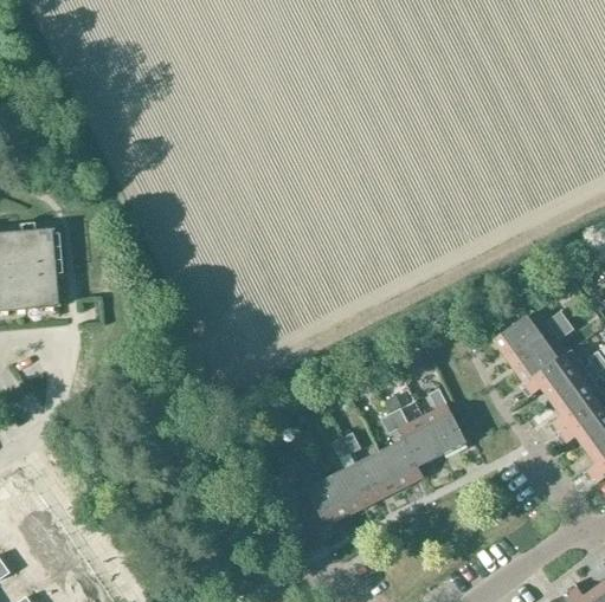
[(0,311),(58,306),(51,228),(0,232),(0,311)]
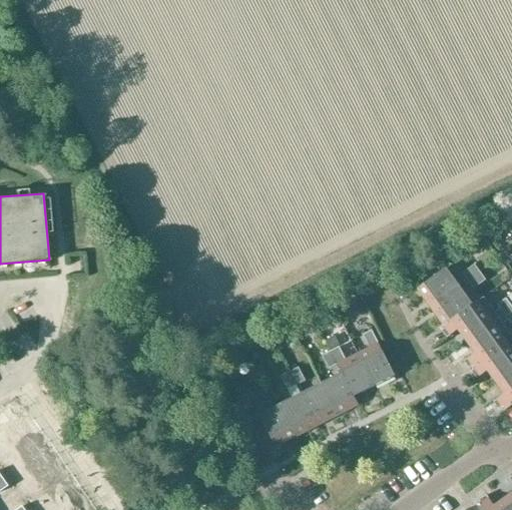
[(500,248),(504,256),(511,250),(511,244),(510,242),(500,248)]
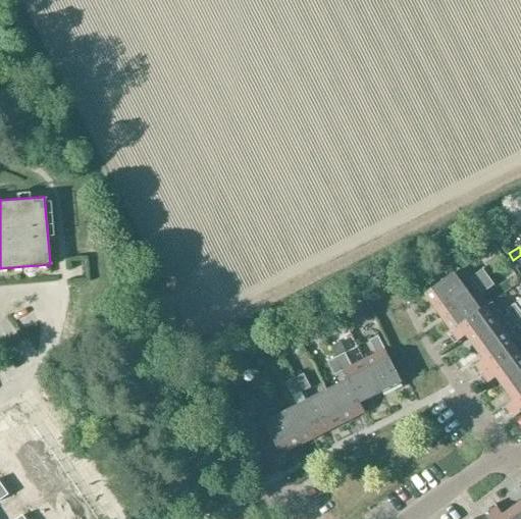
[(476,284),(488,275),(482,267),(470,276),(476,284)]
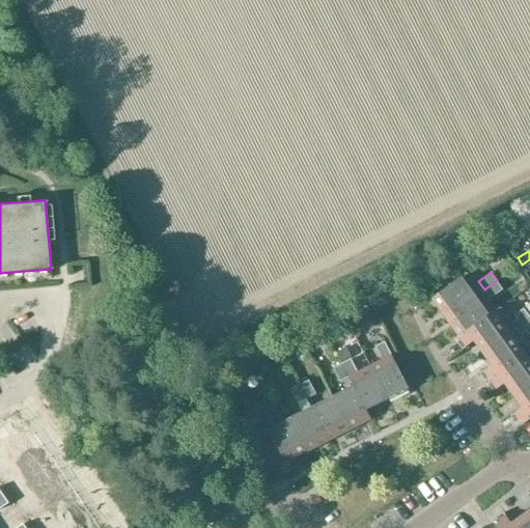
[(477,296),(463,276),(433,298),(446,317),(477,296)]
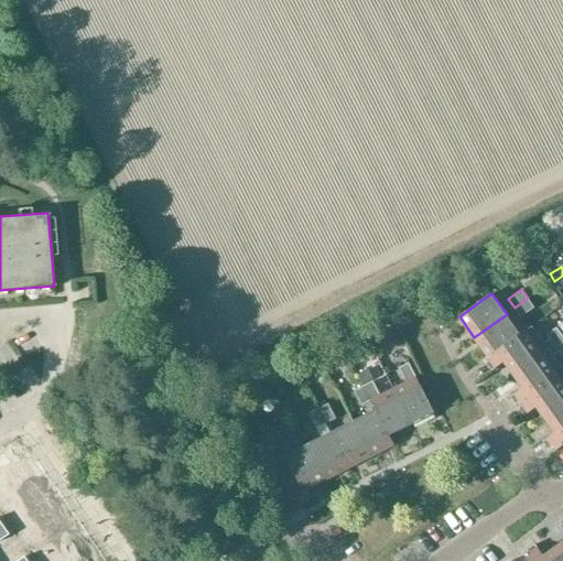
[(534,306),(528,298),(515,308),(520,316),(534,306)]
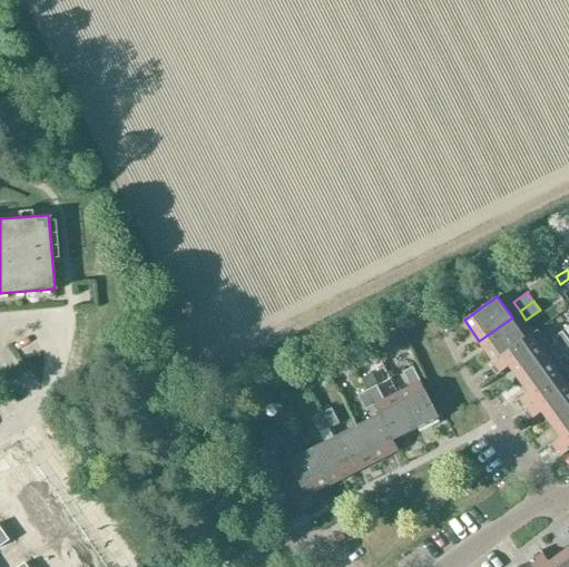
[(526,338),(512,318),(479,341),(492,360),(526,338)]
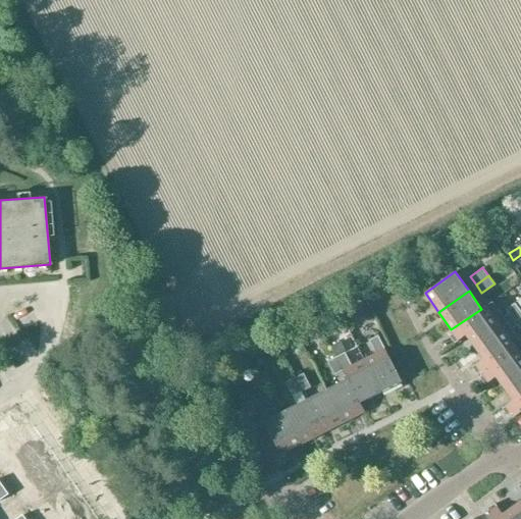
[(371,314),(365,301),(354,306),(361,319),(371,314)]
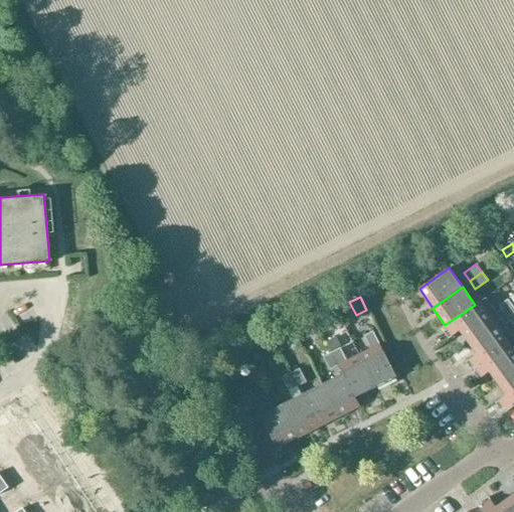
[(496,312),(486,297),(475,305),(445,325),(447,328),(444,330),(449,337),(459,330),(467,340),(513,308),(513,306),(508,298),(498,305),(501,309),(496,312)]
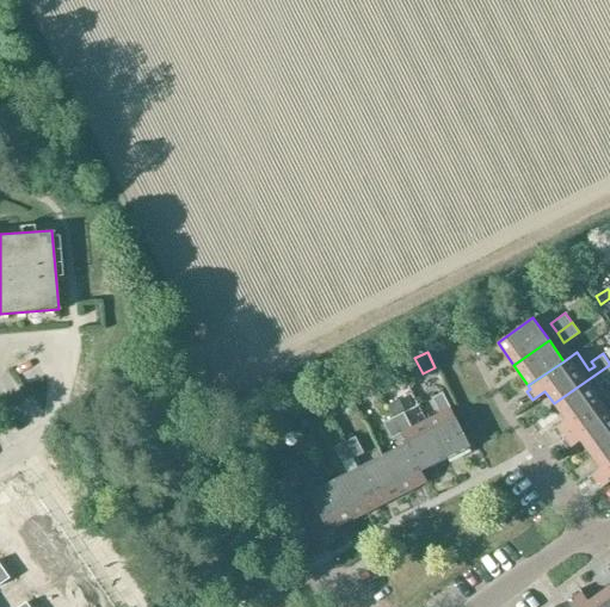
[(609,365),(554,403),(565,420),(553,428),(559,438),(609,402),(609,398),(598,383),(604,379),(608,384),(609,382),(609,365)]
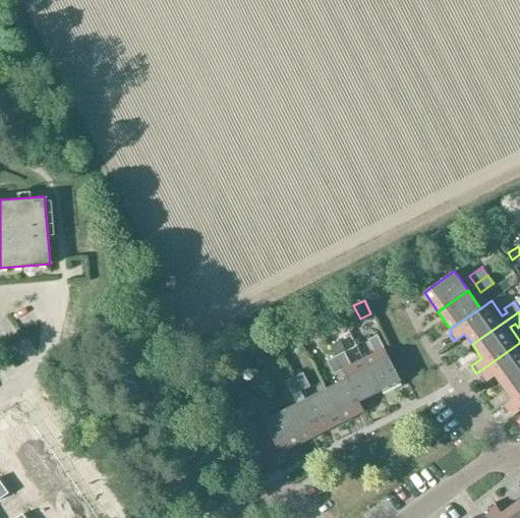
[(372,351),(361,357),(379,391),(399,381),(376,334),(366,339),(372,351)]
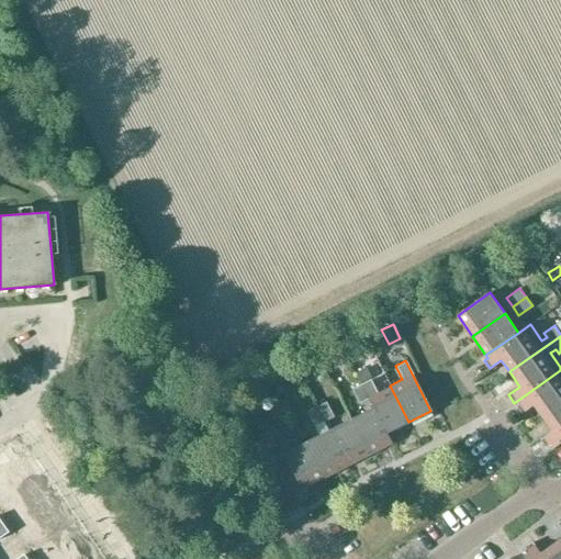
[(367,368),(357,373),(362,383),(371,378),(367,368)]
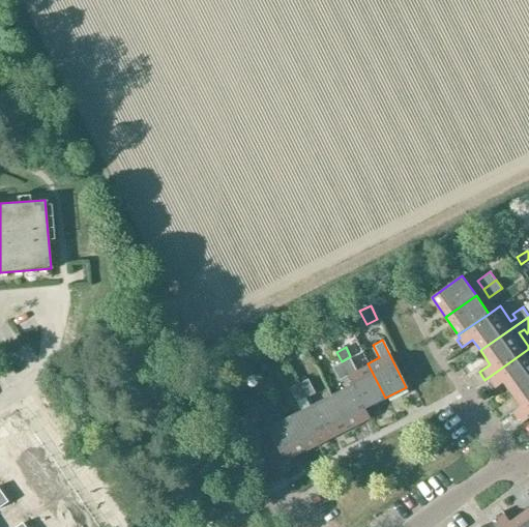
[(528,349),(485,380),(492,390),(503,382),(511,393),(528,381),(528,349)]
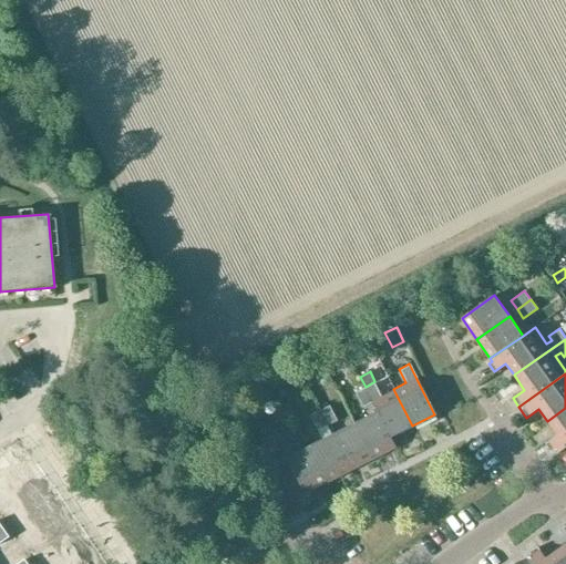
[(395,434),(412,426),(393,389),(381,395),(374,381),(366,387),(372,399),(370,400),(377,411),(390,438),(395,434)]
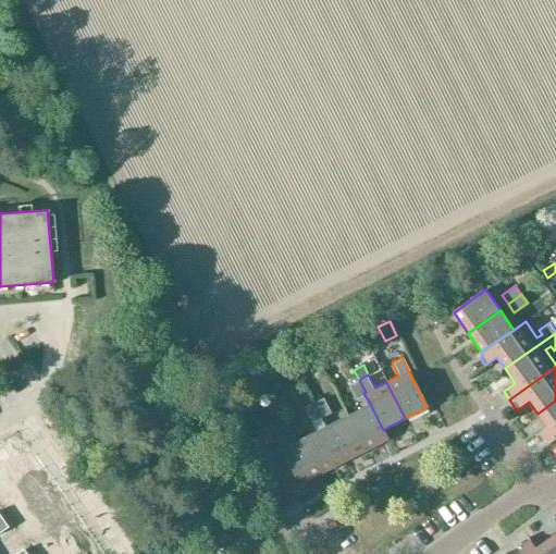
[(366,392),(359,380),(349,384),(356,397),(363,393),(366,392)]
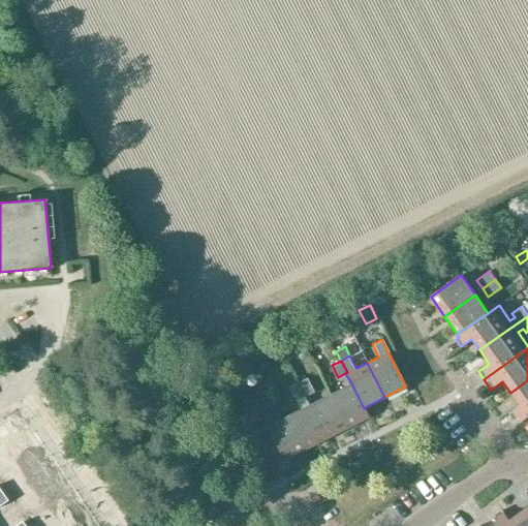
[(307,377),(299,382),(305,395),(313,390),(307,377)]
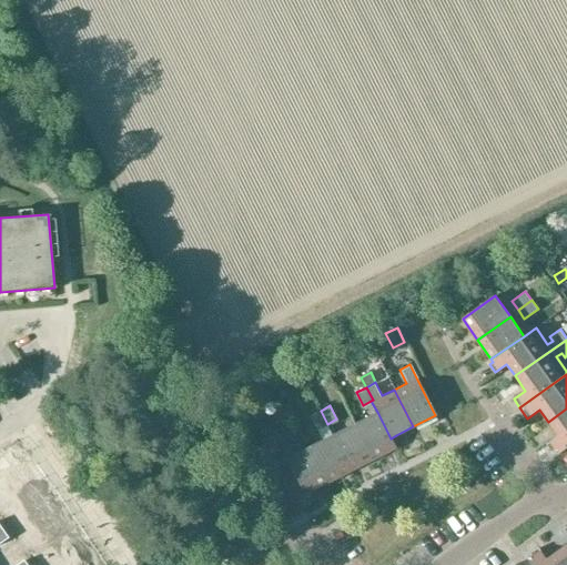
[(566,409),(548,422),(558,436),(546,445),(555,457),(566,447),(566,409)]
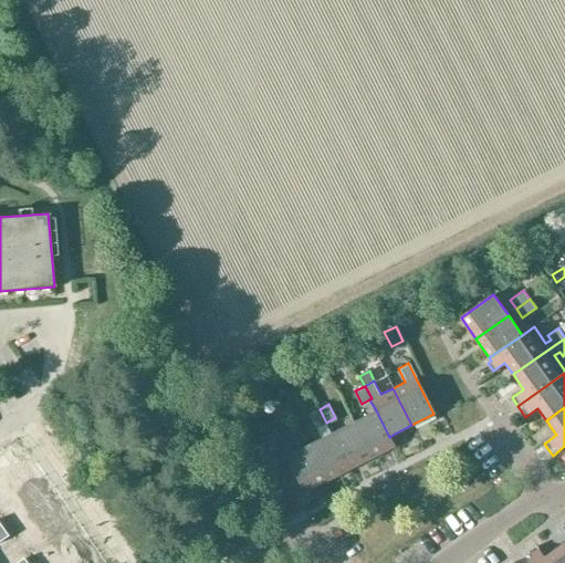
[(326,423),(320,409),(310,414),(316,427),(326,423)]
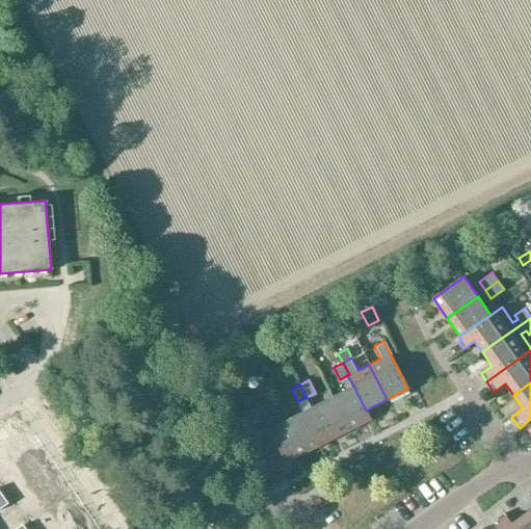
[(370,419),(366,411),(353,386),(328,398),(346,431),(370,419)]
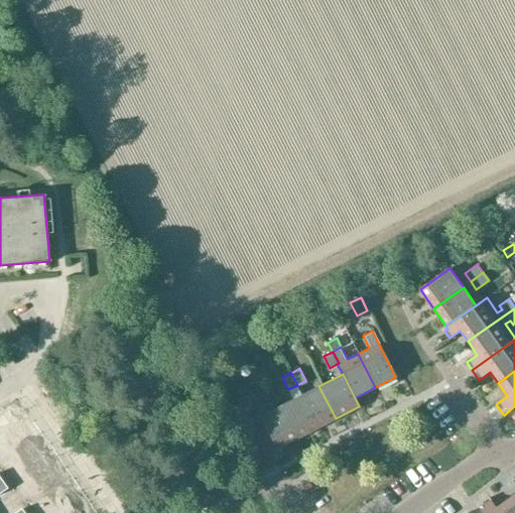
[(295,398),(312,430),(336,418),(318,386),(295,398)]
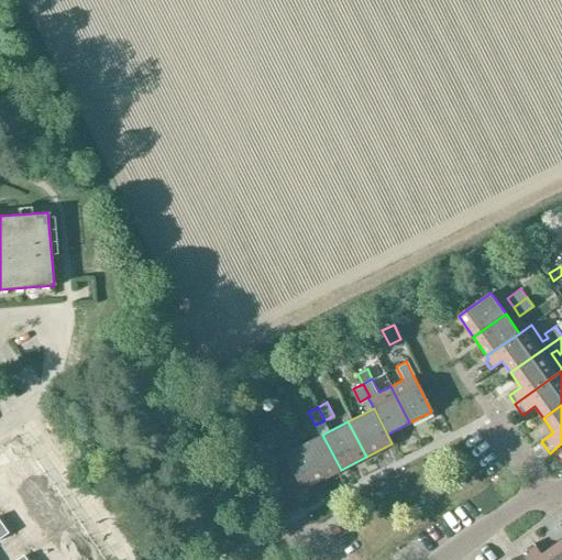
[(276,445),(270,432),(260,437),(266,450),(276,445)]
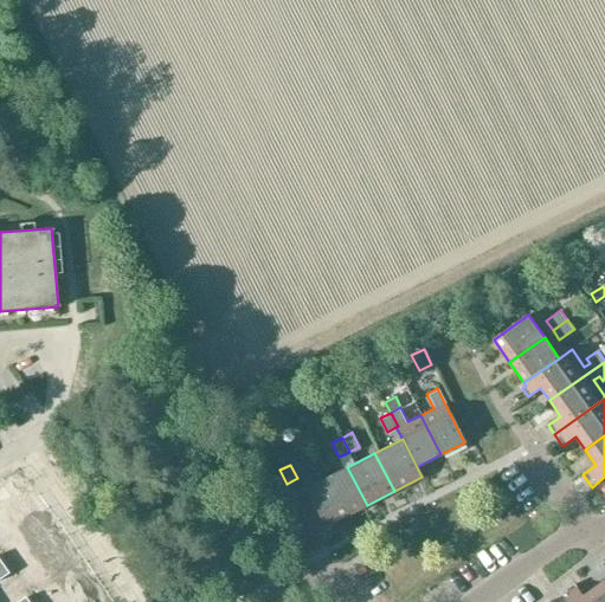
[(339,519),(367,505),(347,467),(320,481),(339,519)]
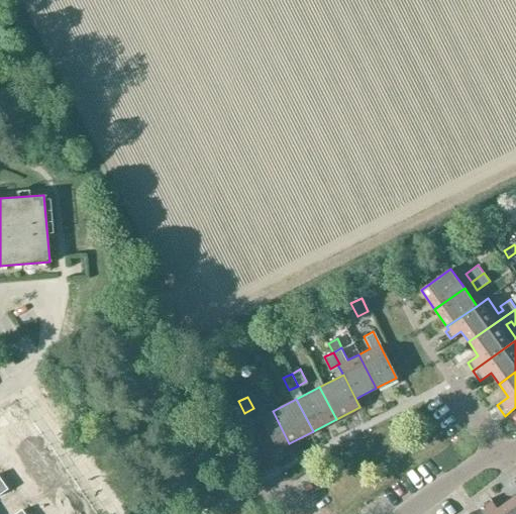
[(277,450),(289,443),(273,411),(248,424),(264,452),(265,451),(275,445),(277,450)]
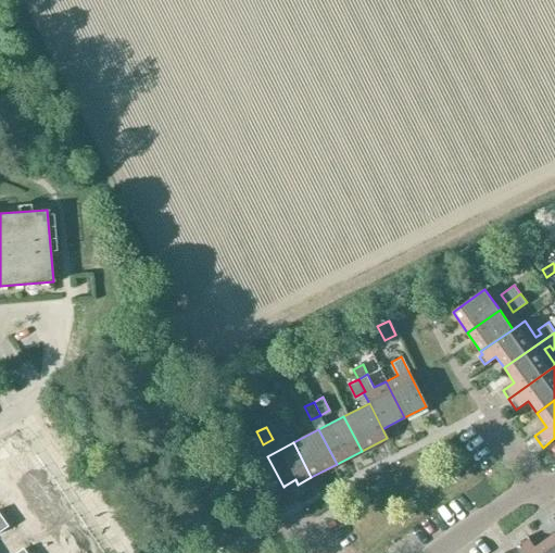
[(4,516),(0,518),(0,531),(11,525),(4,516)]
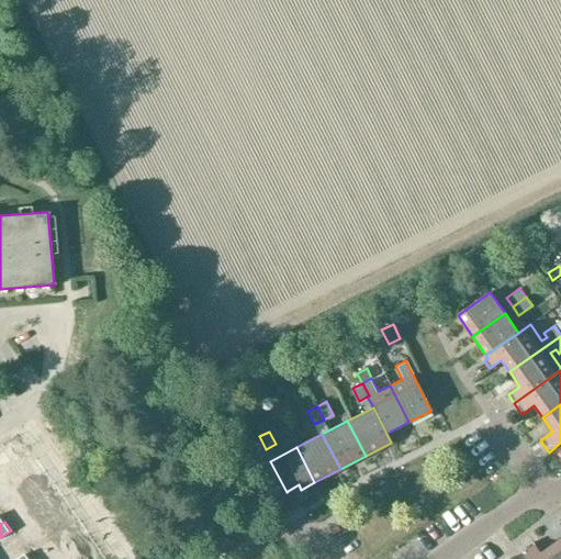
[(560,551),(554,544),(542,554),(534,541),(522,550),(527,558),(560,558),(560,551)]
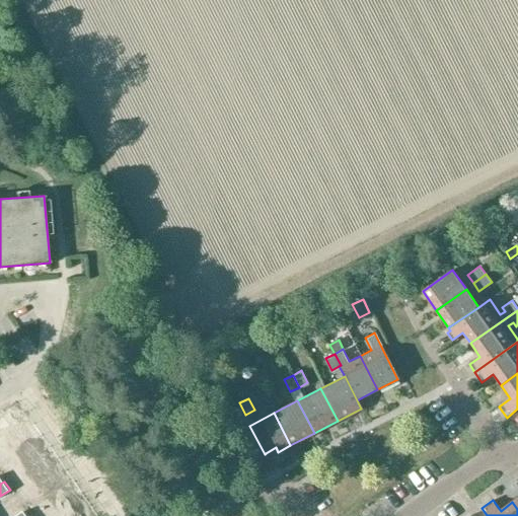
All buildings are outlined.
